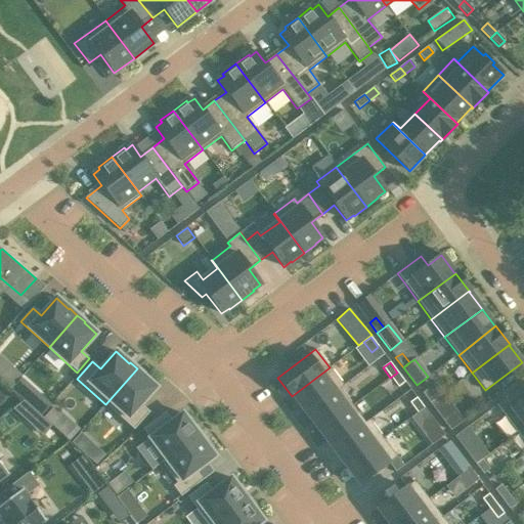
[(330,367),(292,396),(305,413),(343,385),(330,367)]
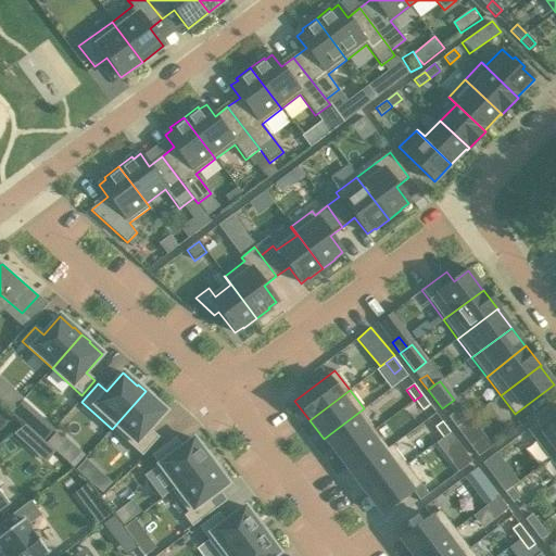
[(149,430),(166,412),(152,400),(153,399),(146,391),(112,429),(141,456),(158,438),(149,430)]
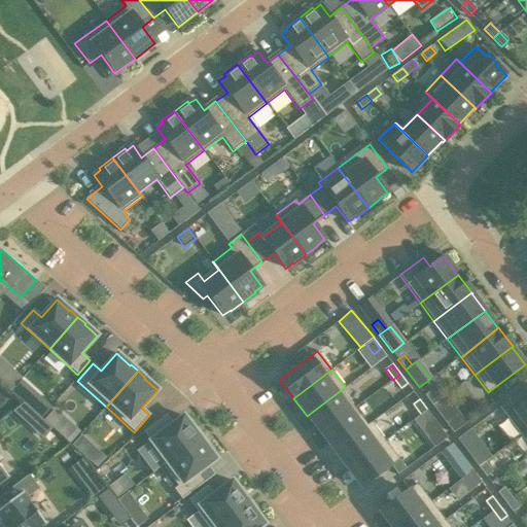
[(400,389),(407,384),(399,375),(392,380),(400,389)]
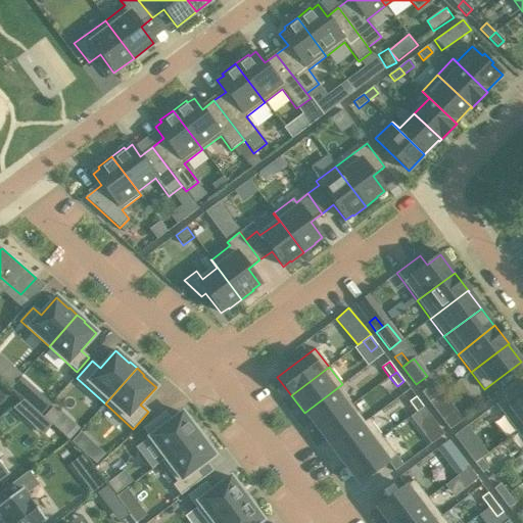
[(343,385),(342,384),(304,413),(318,430),(351,405),(339,388),(343,385)]
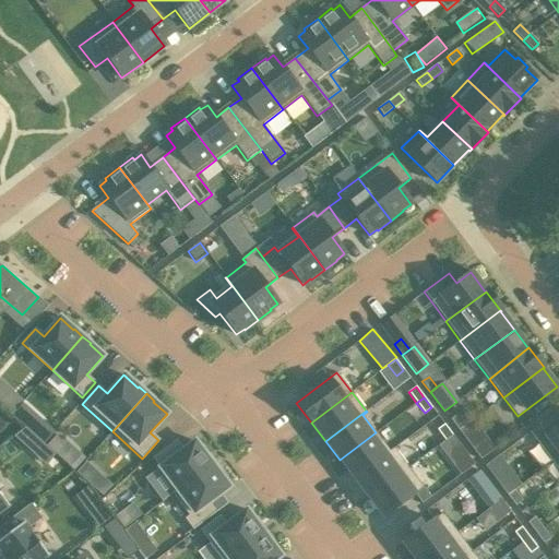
[(458,414),(450,419),(458,430),(465,425),(458,414)]
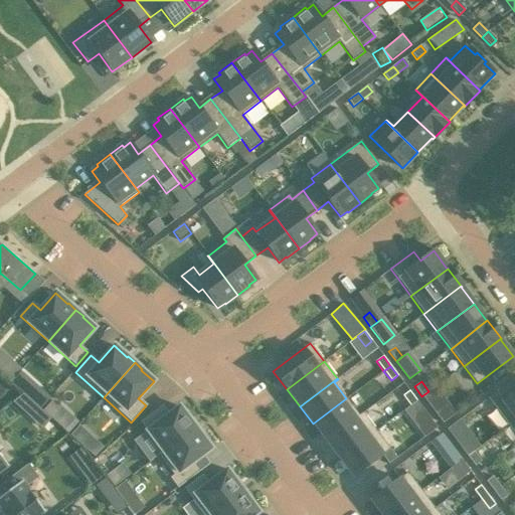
[(514,391),(514,392),(508,383),(488,398),(508,425),(514,419),(514,391)]
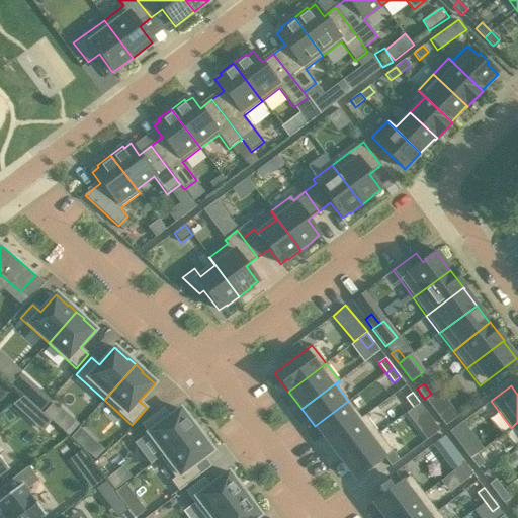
[(412,408),(419,403),(412,394),(405,399),(412,408)]
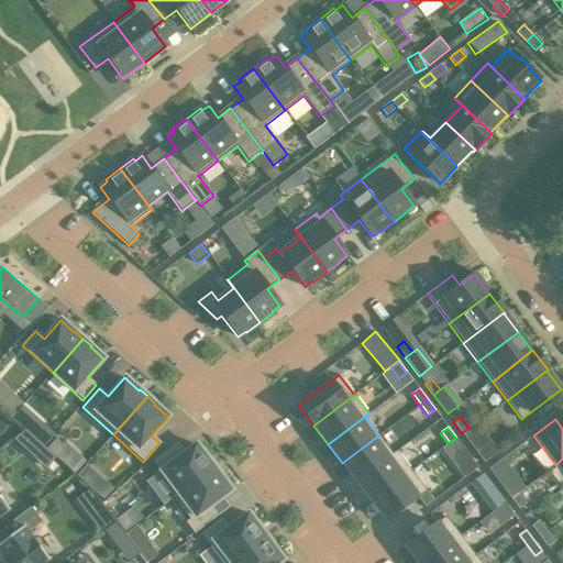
[(396,451),(393,454),(378,435),(342,463),(356,483),(397,452),(396,451)]
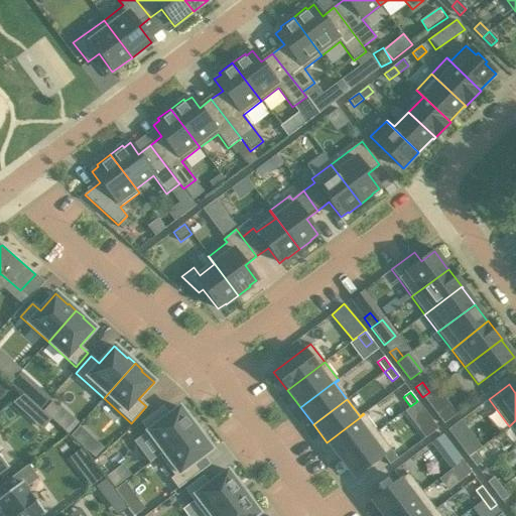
[(411,421),(424,411),(417,401),(410,406),(404,411),(411,421)]
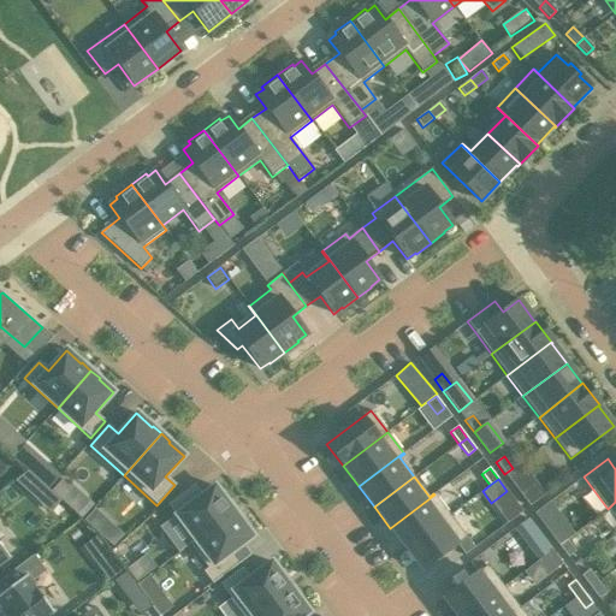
[(535,481),(520,493),(529,505),(545,495),(535,481)]
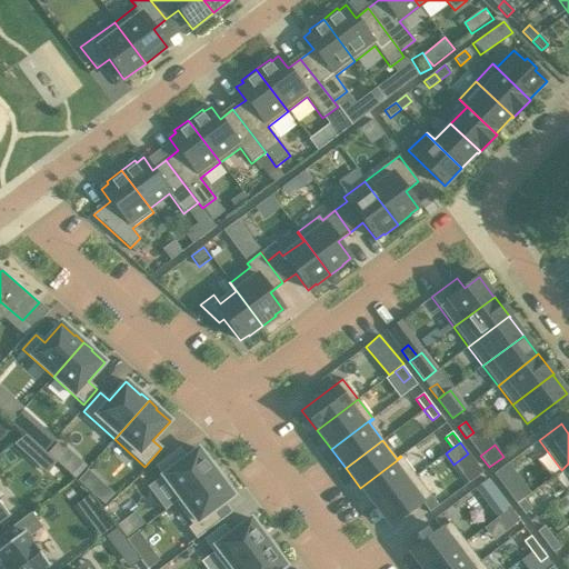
[(210,463),(209,463),(198,449),(187,458),(179,448),(155,467),(180,499),(217,471),(210,463)]
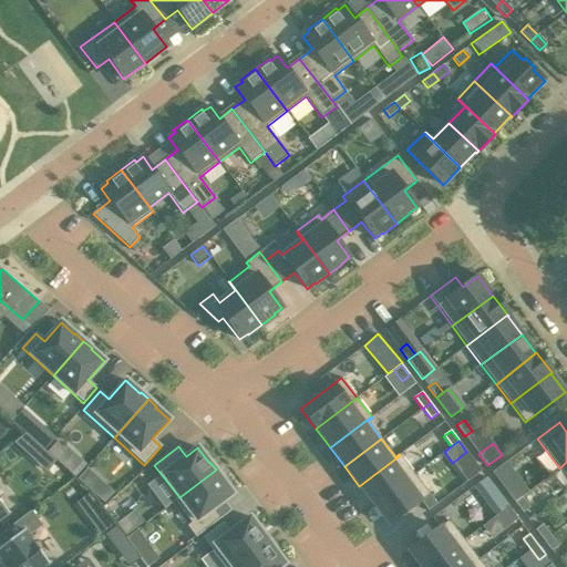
[(400,455),(359,486),(373,505),(414,474),(400,455)]
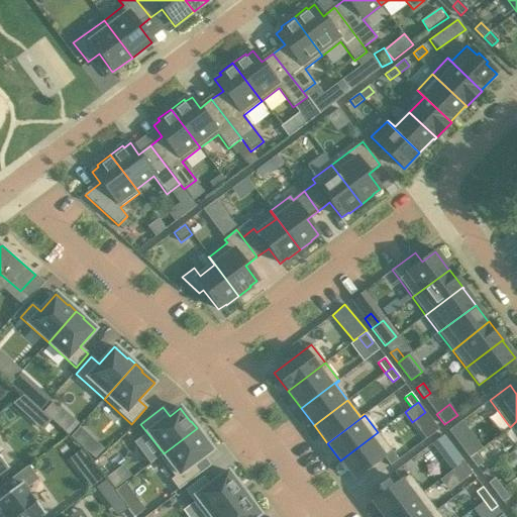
[(174,477),(171,480),(178,490),(200,473),(194,464),(204,456),(212,450),(202,437),(203,436),(197,428),(164,453),(159,456),(174,477)]
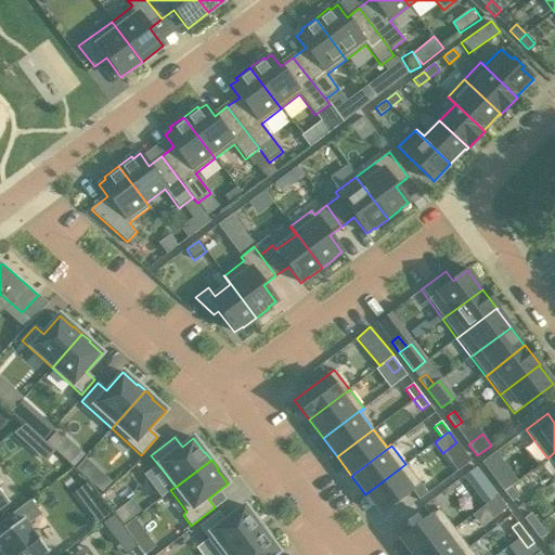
[(381,514),(421,483),(405,464),(365,494),(381,514)]
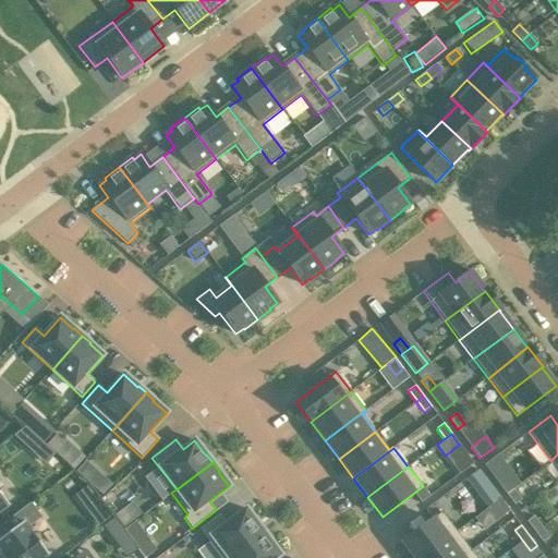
[(520,484),(512,474),(499,484),(507,494),(520,484)]
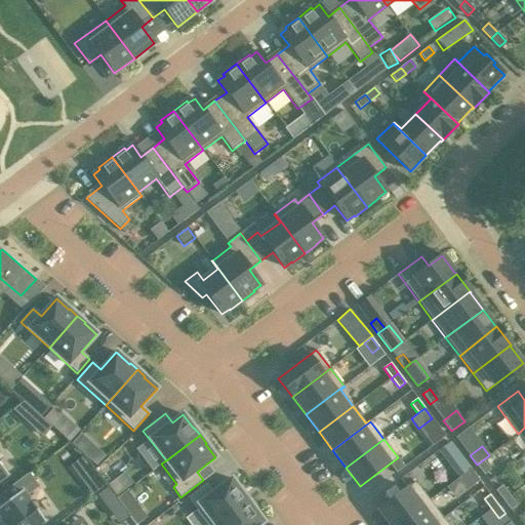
[(389,465),(395,473),(404,467),(398,458),(389,465)]
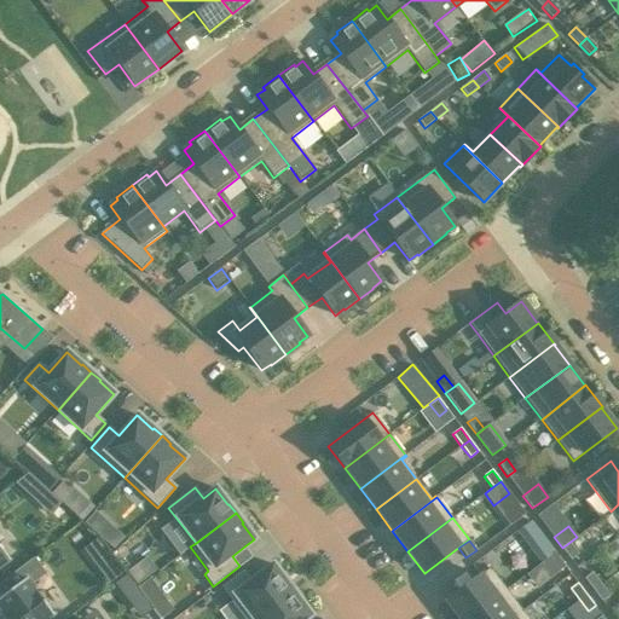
[(542,566),(555,555),(545,542),(531,551),(542,566)]
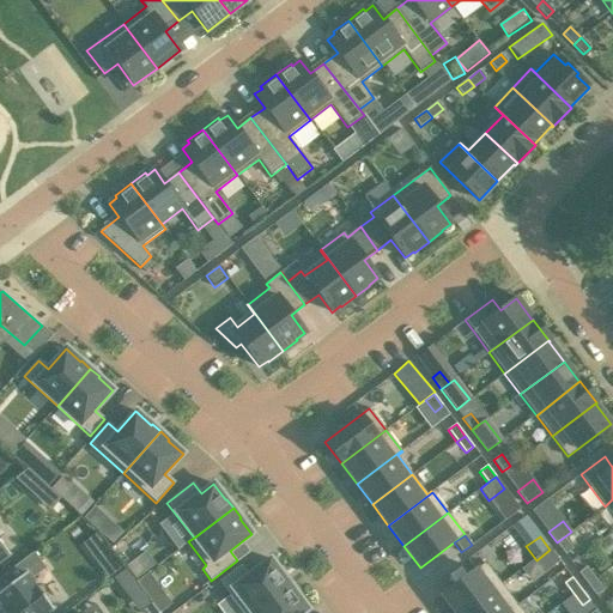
[(564,536),(556,542),(565,554),(572,548),(564,536)]
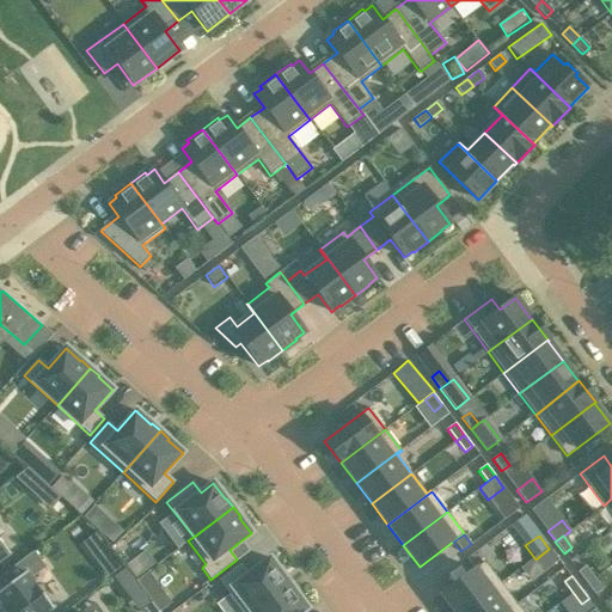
[(549,570),(560,562),(550,549),(538,557),(549,570)]
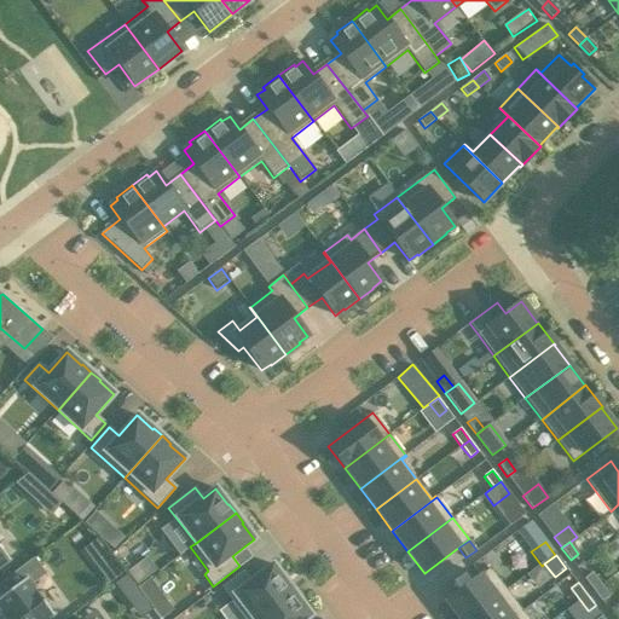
[(46,574),(34,557),(0,583),(0,585),(6,594),(0,597),(0,609),(4,614),(0,615),(0,617),(1,618),(46,618),(52,615),(30,586),(46,574)]
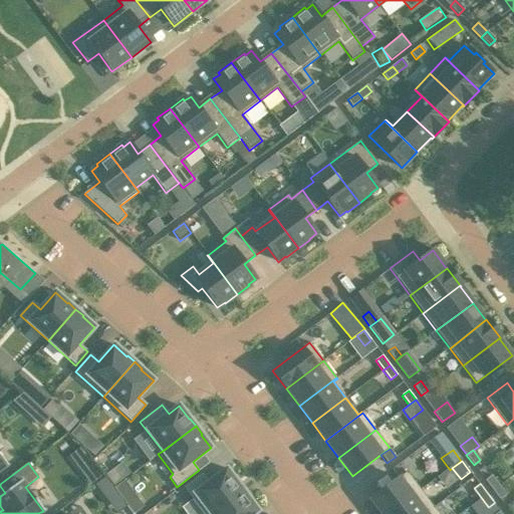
[(202,474),(183,488),(203,513),(210,513),(243,489),(238,482),(237,482),(227,469),(208,483),(202,474)]
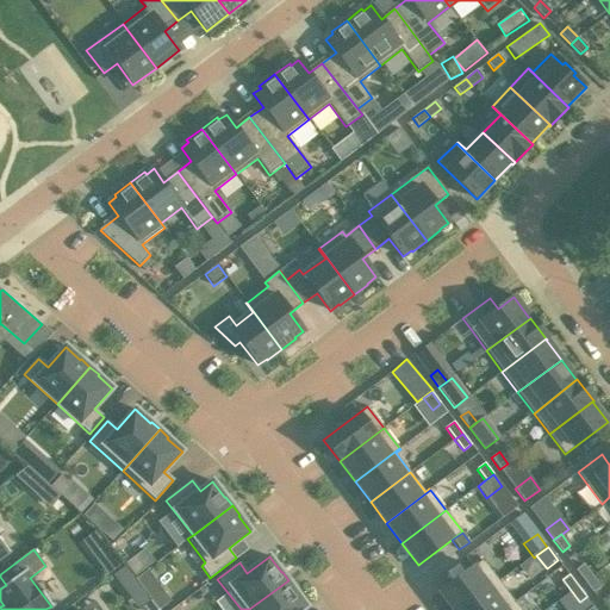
[(483,560),(439,592),(452,609),(460,609),(499,582),(483,560)]
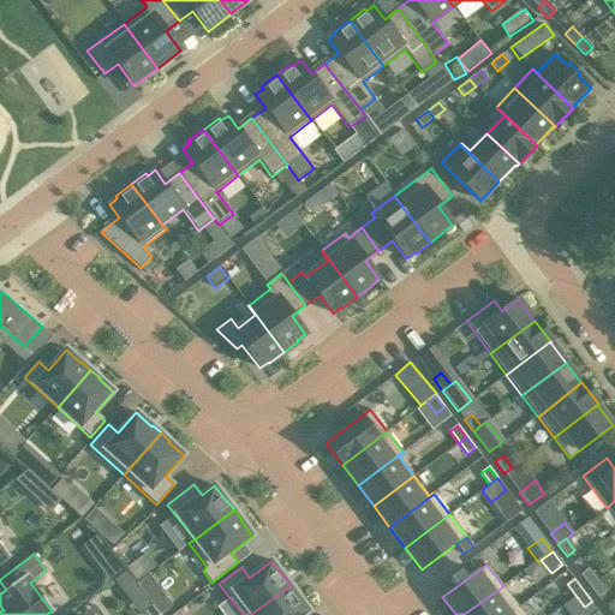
[(580,574),(589,586),(597,580),(587,568),(580,574)]
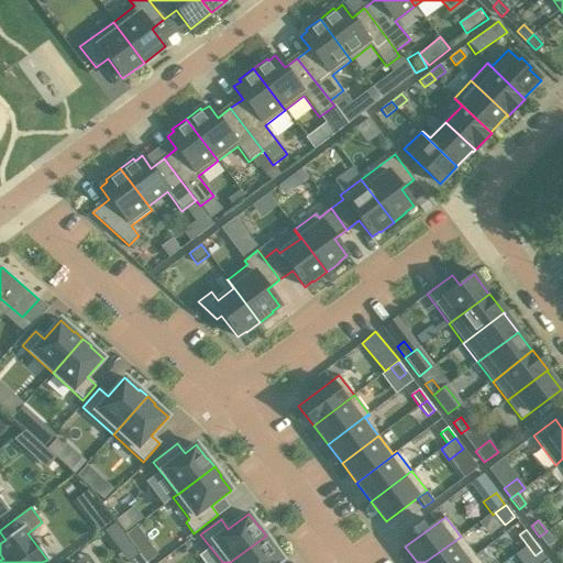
[(127,539),(114,522),(103,531),(116,548),(127,539)]
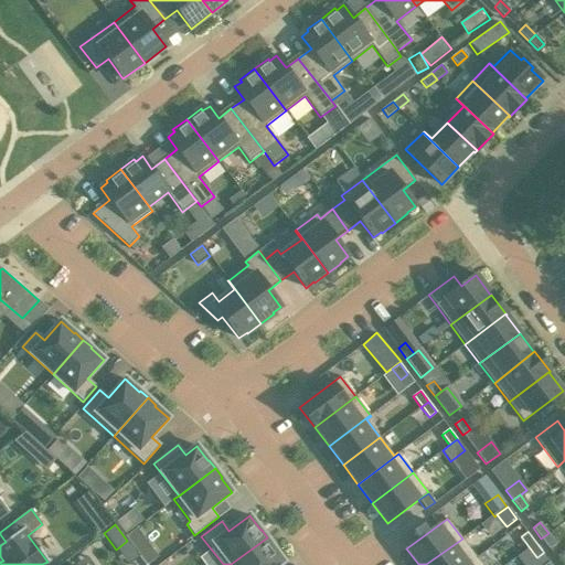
[(520,539),(528,548),(534,543),(526,533),(520,539)]
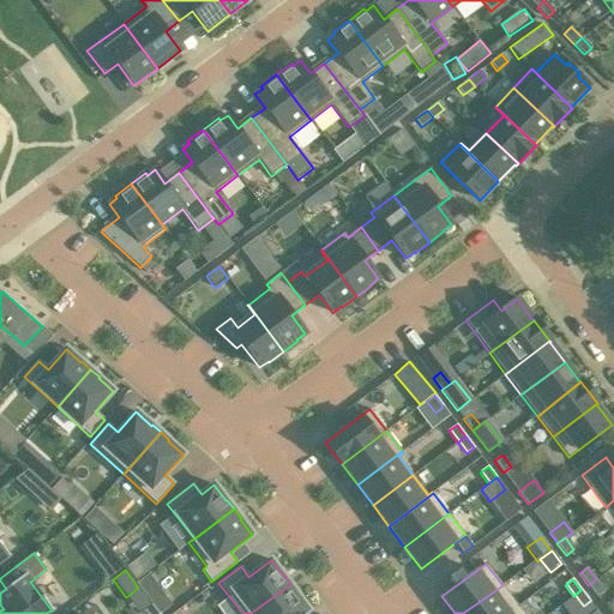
[(596,597),(605,591),(596,579),(588,585),(596,597)]
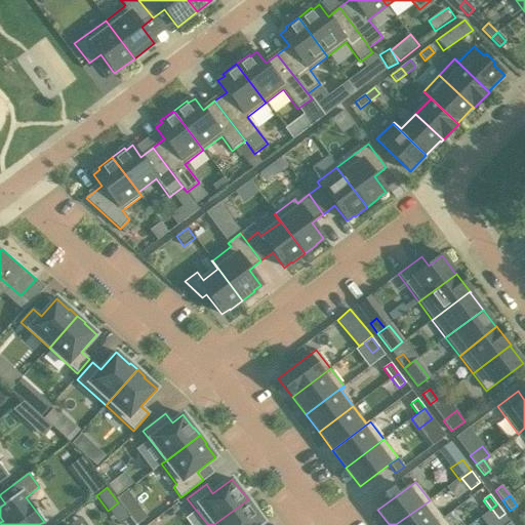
[(259,524),(264,522),(253,509),(254,508),(248,499),(214,524),(259,524)]
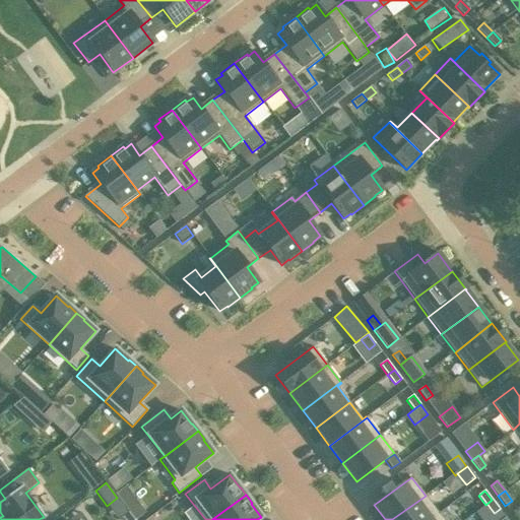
[(426,496),(392,519),(429,519),(439,513),(426,496)]
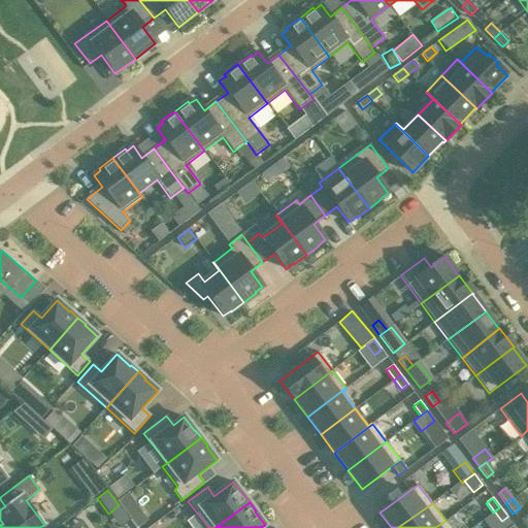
[(507,518),(499,507),(493,513),(500,523),(507,518)]
